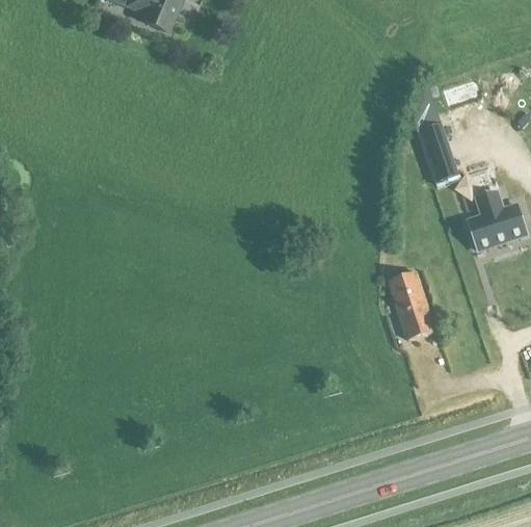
[(167,30),(180,0),(127,0),(126,4),(141,11),(138,19),(167,30)]
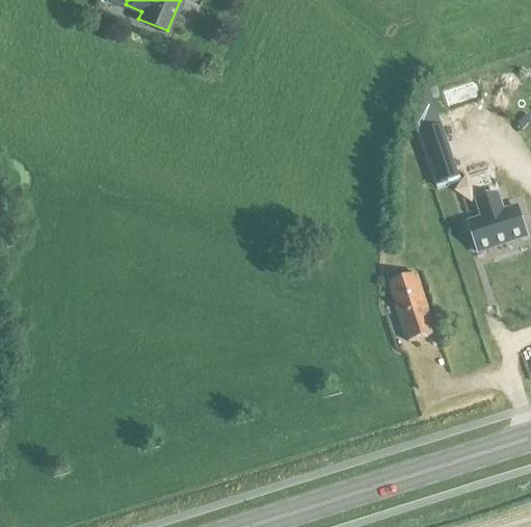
[(418,130),(441,122),(428,84),(423,86),(414,117),(418,130)]
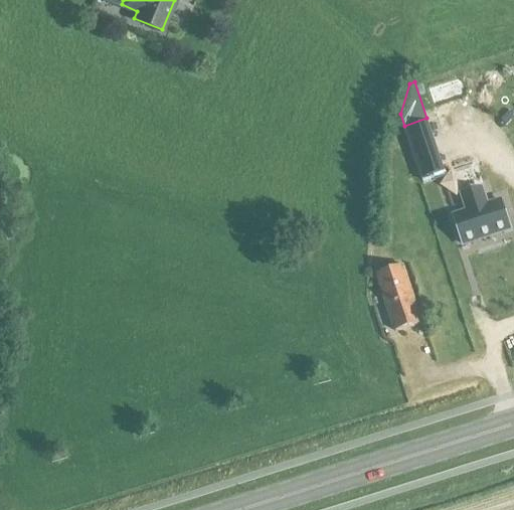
[(420,175),(444,168),(426,118),(404,126),(420,175)]
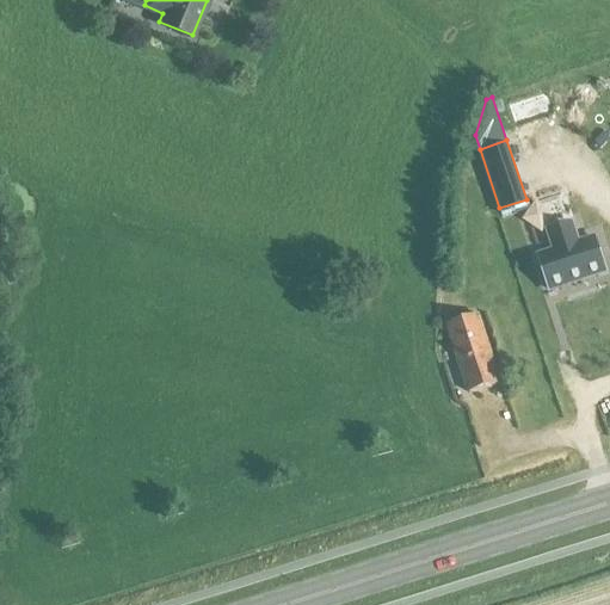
[(571,216),(547,223),(554,247),(538,252),(549,286),(605,269),(595,234),(578,239),(571,216)]
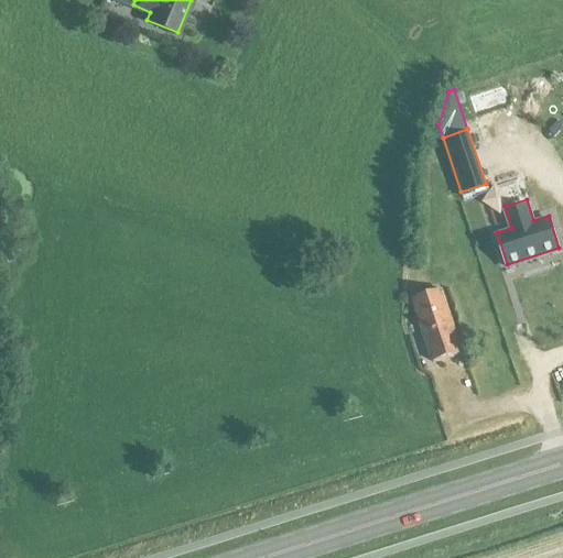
[(412,295),(433,359),(462,349),(441,286),(412,295)]
